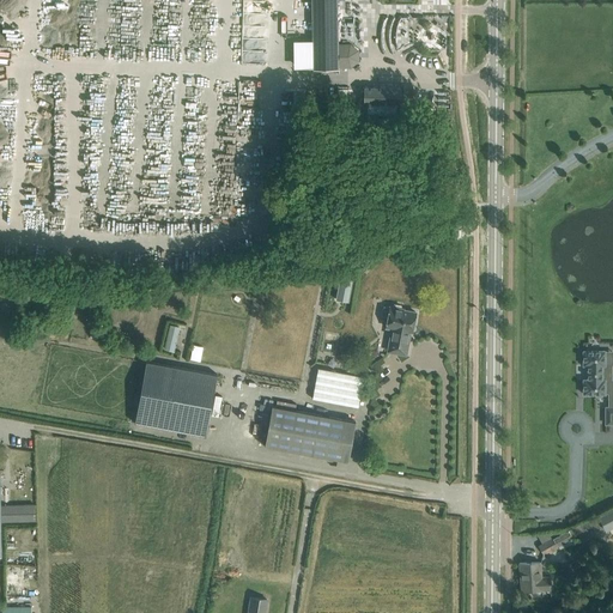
[(311,0),(313,68),(326,68),(338,68),(337,0),(311,0)]
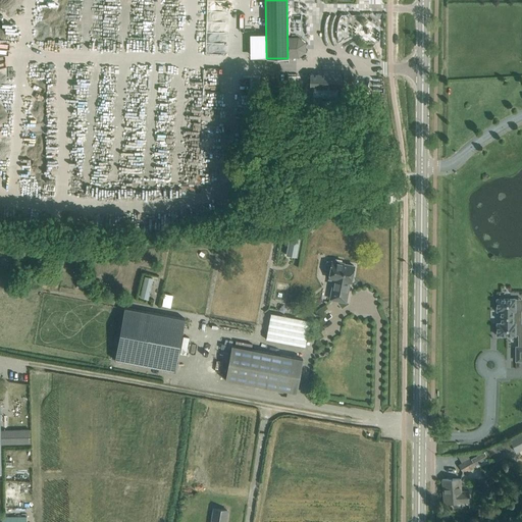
[(299,38),(289,38),(289,57),(299,57),(306,52),(306,42),(299,38)]
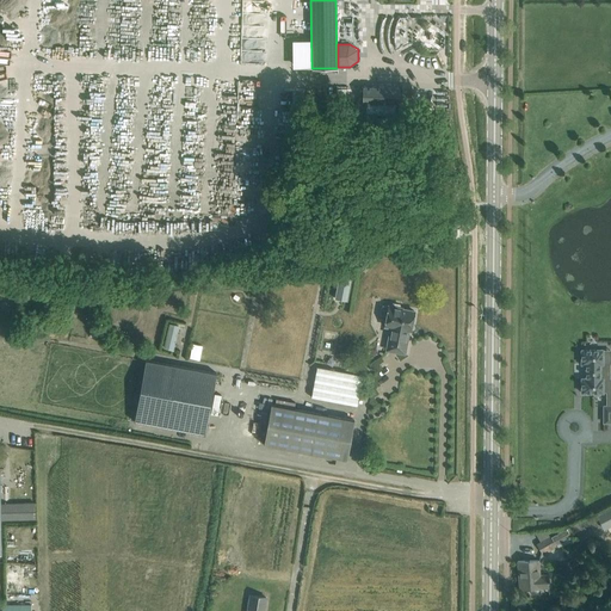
[(363,86),(363,103),(365,103),(365,113),(396,115),(396,104),(400,104),(400,87),(363,86)]
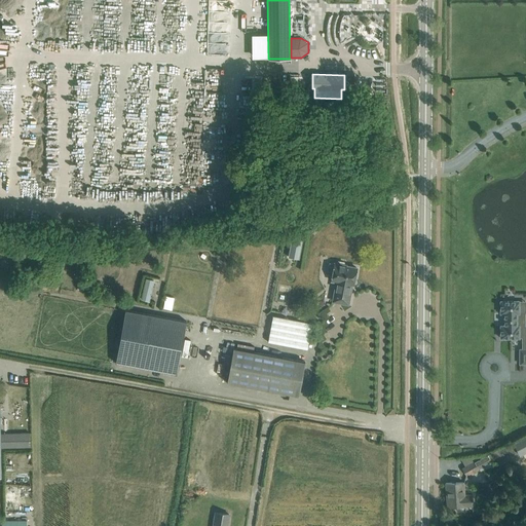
[(289,254),(298,255),(300,242),(290,241),(289,254)]
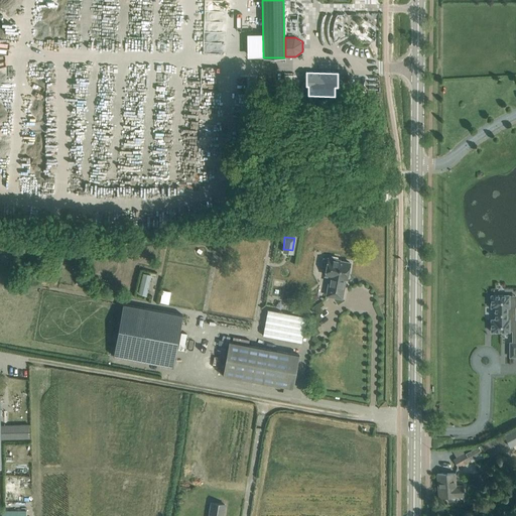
[(331,276),(327,295),(342,298),(345,279),(347,279),(350,263),(340,261),(341,260),(339,260),(338,257),(332,256),(331,258),(329,258),(324,257),(324,259),(321,260),(321,263),(323,264),(321,266),(327,266),(326,275),(331,276)]
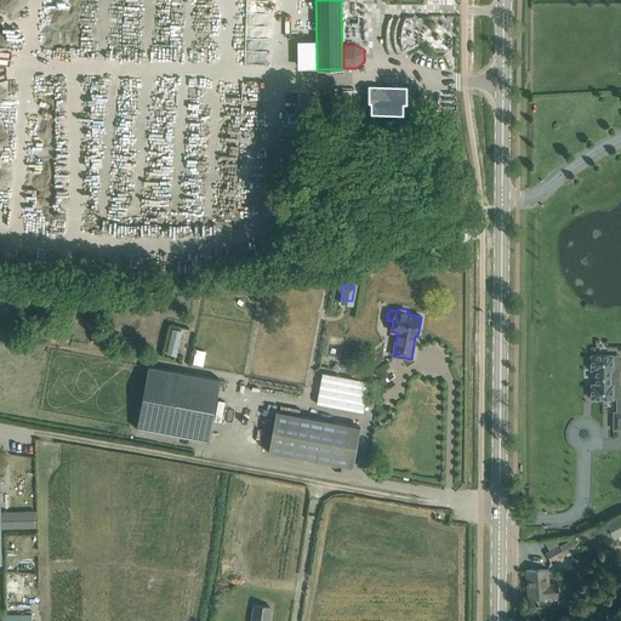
[(177,357),(184,330),(174,328),(166,353),(177,357)]
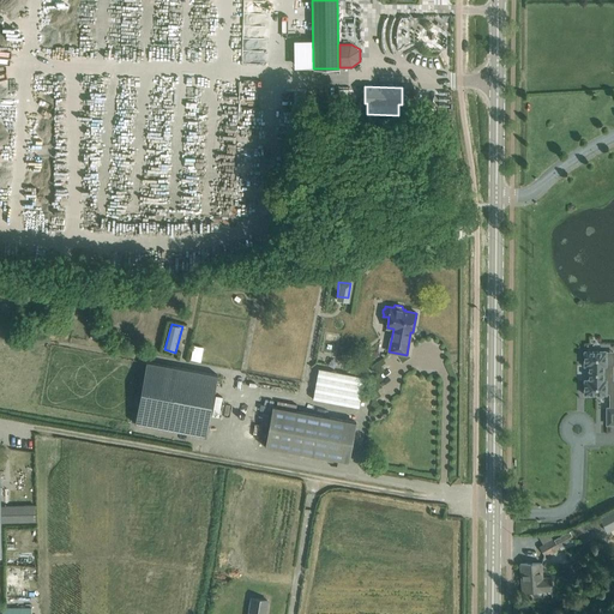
[(606,351),(584,351),(584,366),(589,366),(589,380),(584,380),(584,395),(606,395),(606,393),(611,393),(611,381),(613,381),(613,365),(606,365),(606,351)]
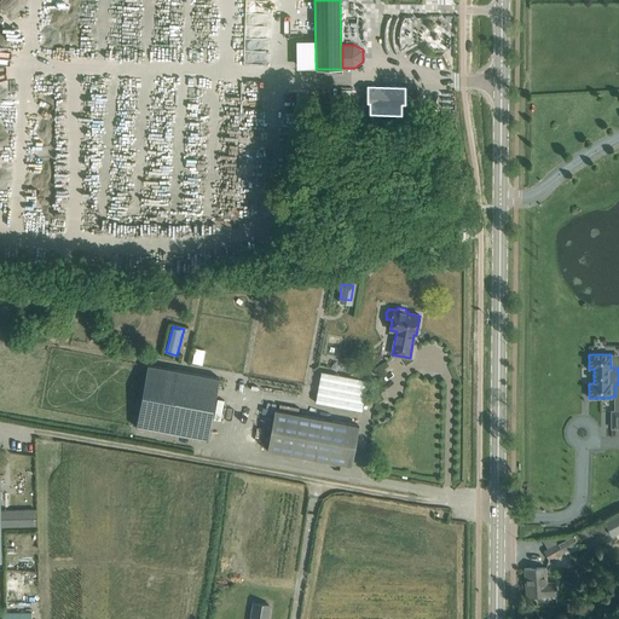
[(148,364),(138,415),(137,427),(208,440),(220,379),(148,364)]
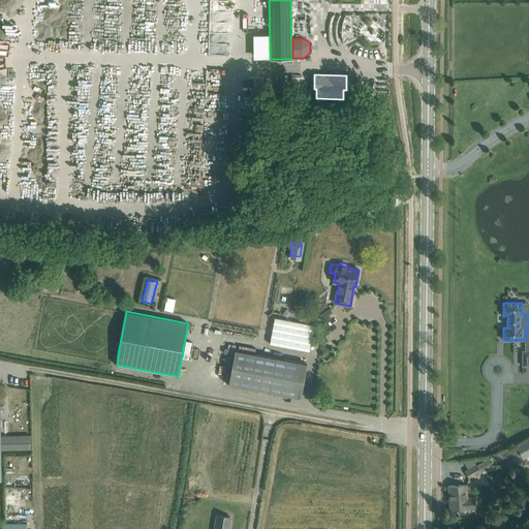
[(270,344),(299,349),(309,351),(314,325),(275,317),(270,344)]
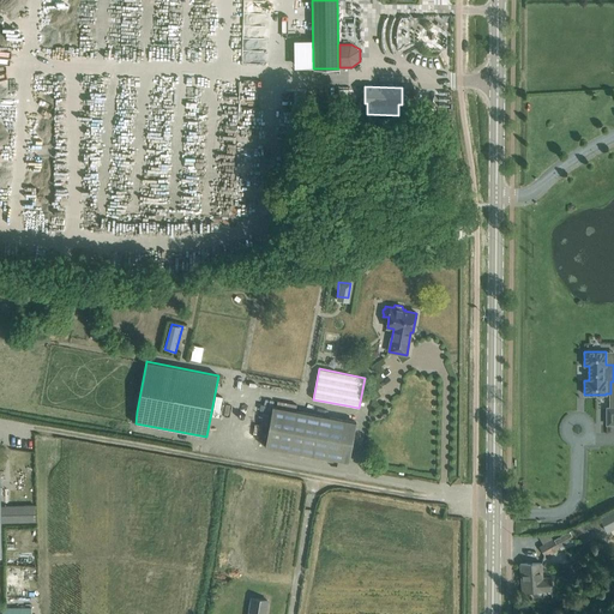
[(272,407),(268,435),(265,446),(349,462),(356,422),(272,407)]
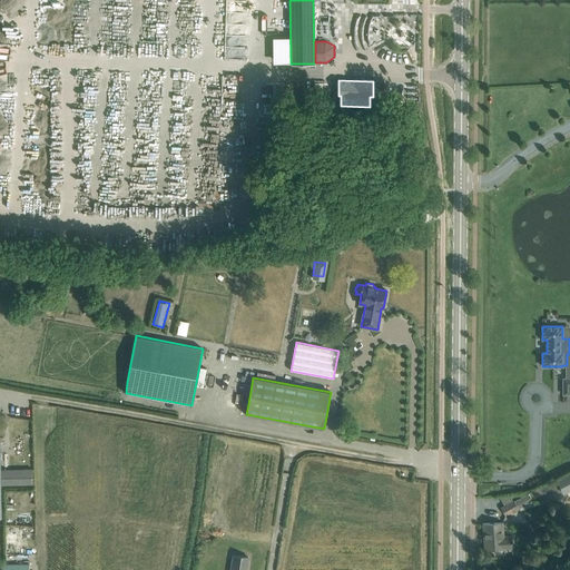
[(31,470),(0,469),(0,484),(32,484),(31,470)]
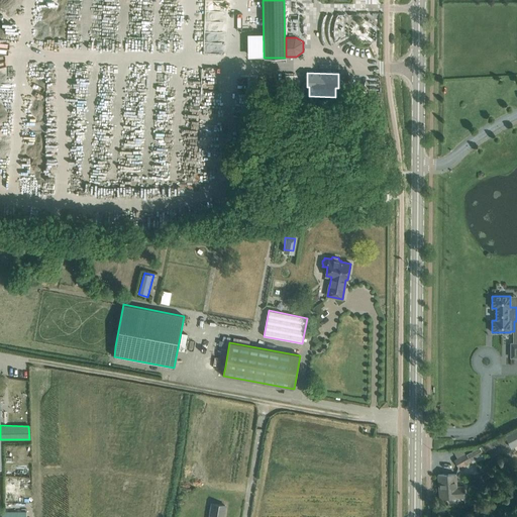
[(516,432),(507,438),(513,449),(516,446),(516,432)]
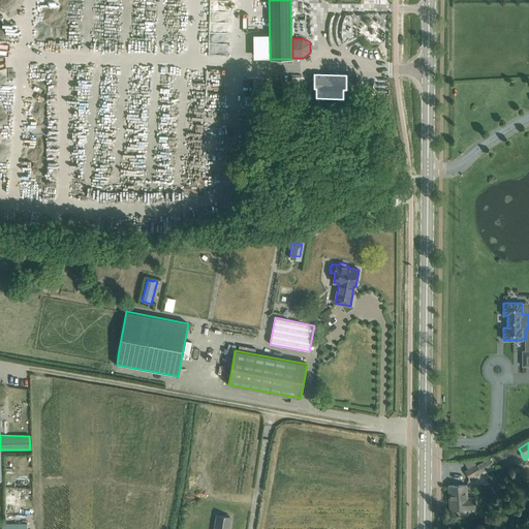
[(491,455),(468,468),(474,478),(497,466),(491,455)]
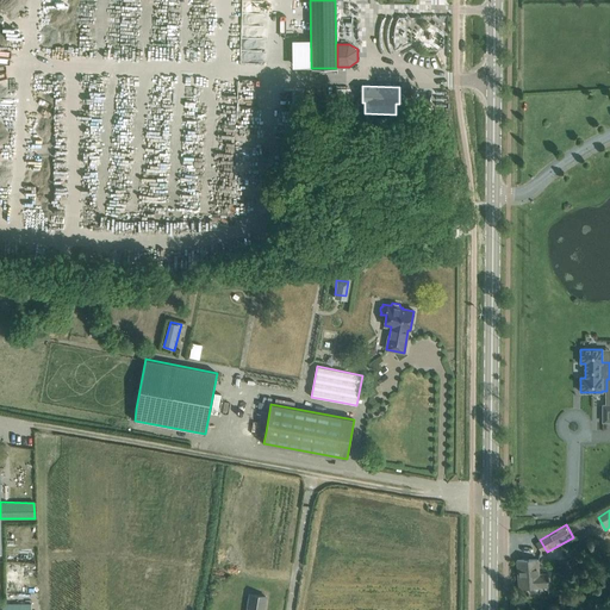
[(537,559),(529,559),(517,560),(518,589),(548,586),(547,574),(539,574),(537,559)]
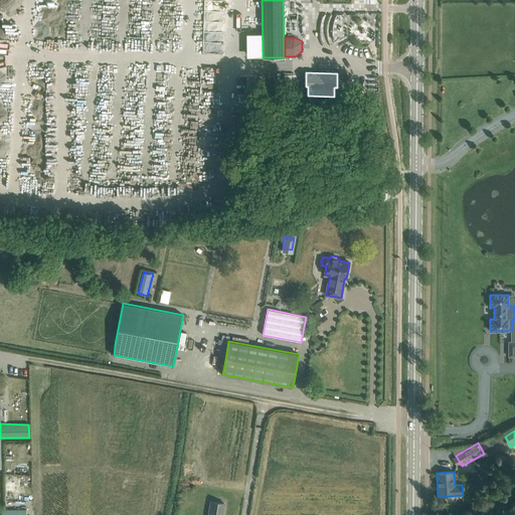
[(223,514),(227,500),(209,497),(206,514),(223,514)]
